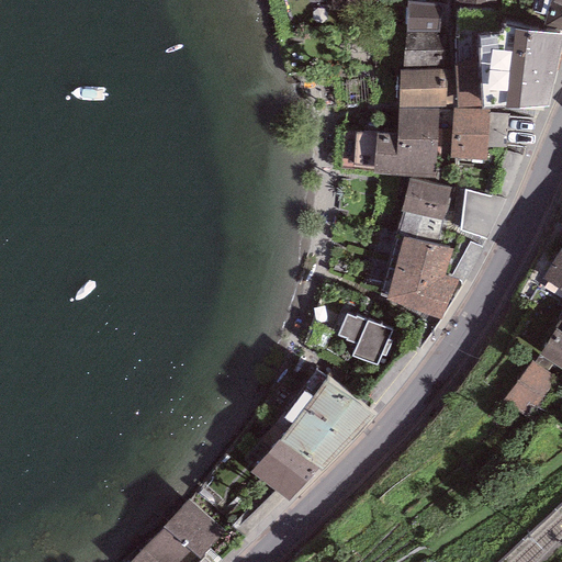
[(330,0),(333,10),(374,1),(373,0),(330,0)]
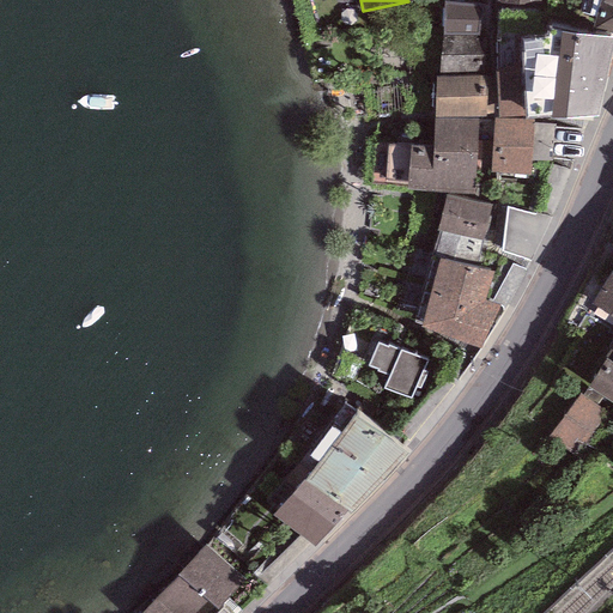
[(612,0),(582,0),(581,12),(595,18),(593,28),(612,32),(612,0)]
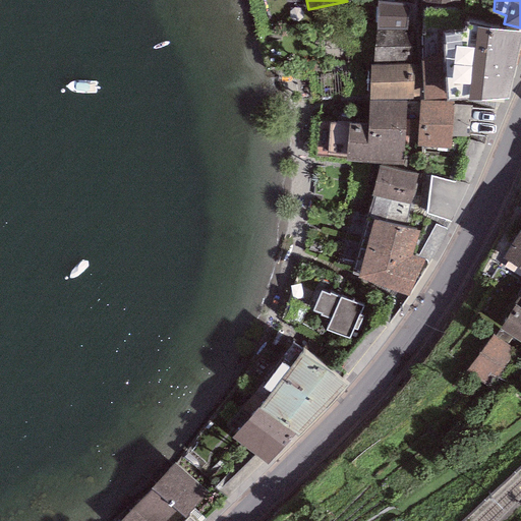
[(410,4),(378,1),(377,30),(408,30),(410,4)]
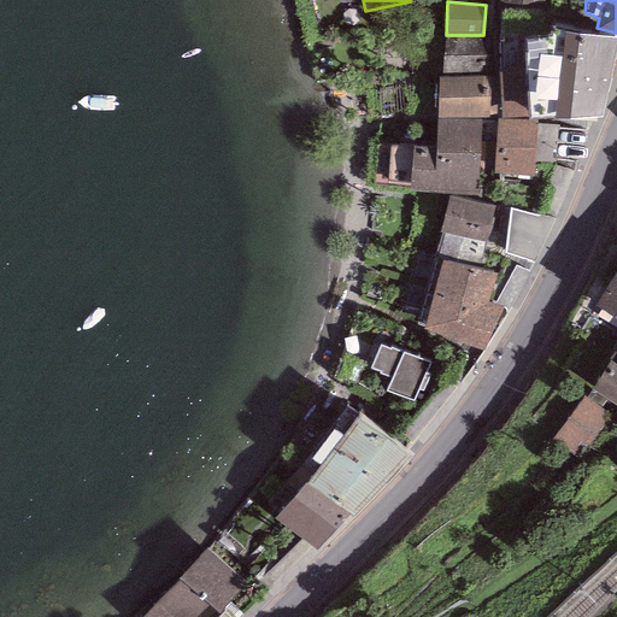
[(551,39),(526,41),(527,72),(528,116),(528,119),(553,119),(601,117),(616,51),(616,39),(552,29),(551,39)]
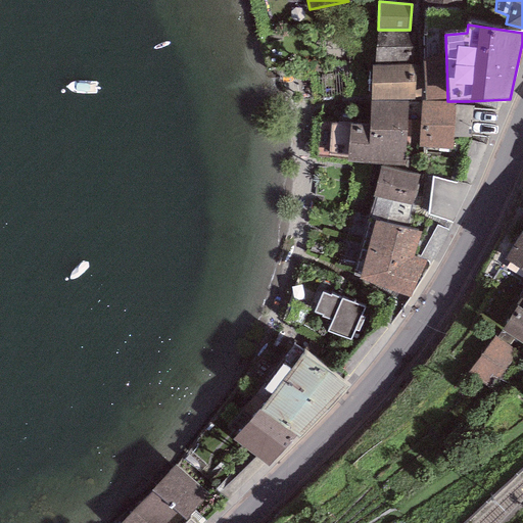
[(412,31),(378,31),(375,63),(413,61),(412,31)]
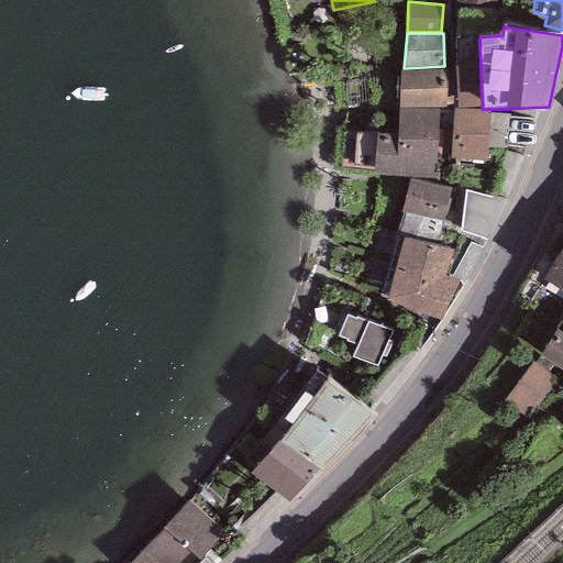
[(481,66),(455,66),(457,108),(482,106),(481,66)]
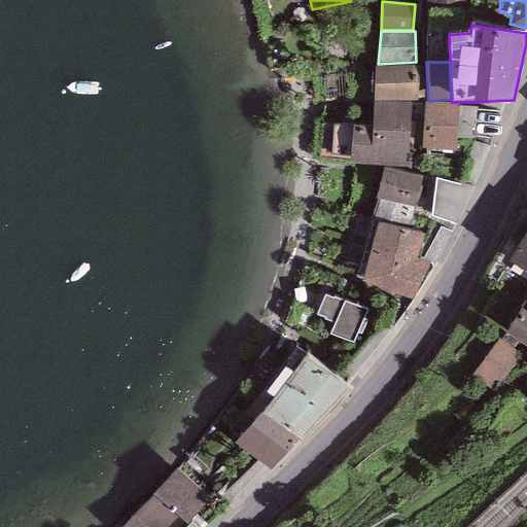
[(374,66),(374,101),(417,102),(418,65),(374,66)]
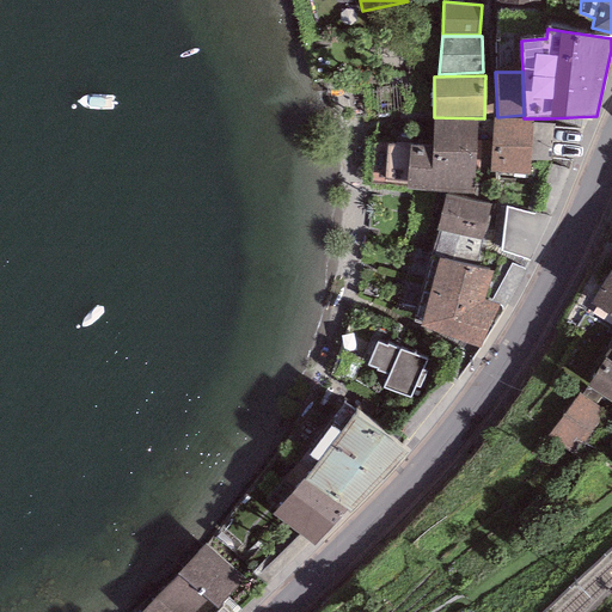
[(533,121),(493,118),(489,171),(530,175),(531,159),(533,123),(533,121)]
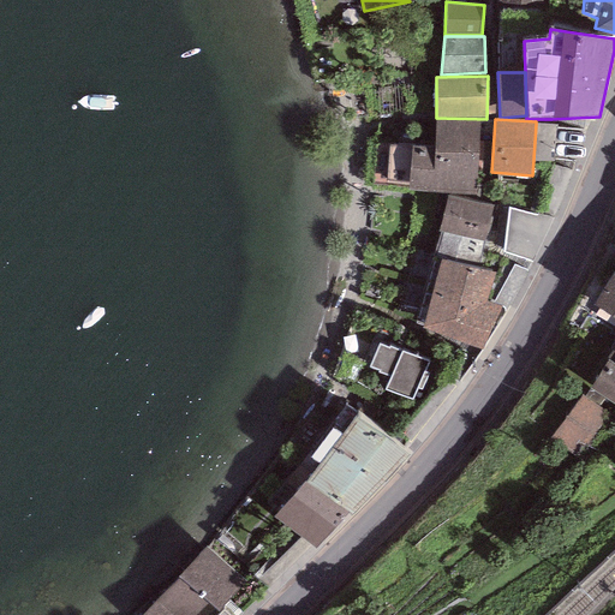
[(435,145),(388,143),(387,184),(408,185),(408,191),(477,193),(479,121),(436,120),(435,145)]
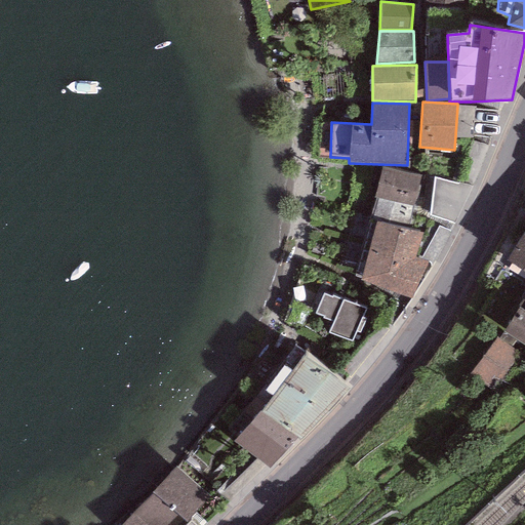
[(474,107),(457,106),(455,136),(472,138),(474,107)]
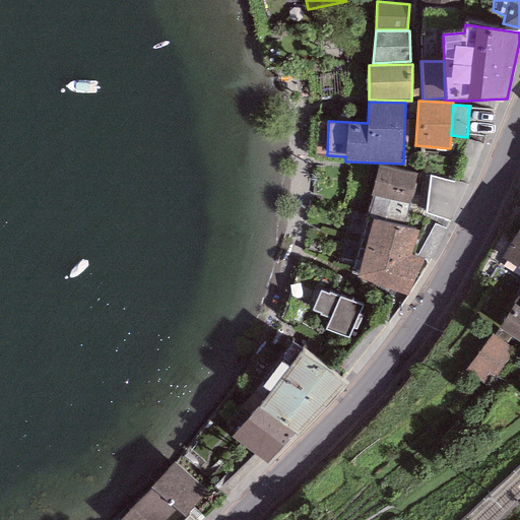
[(391,200),(397,170),(378,166),(371,195),(373,196),(391,200)]
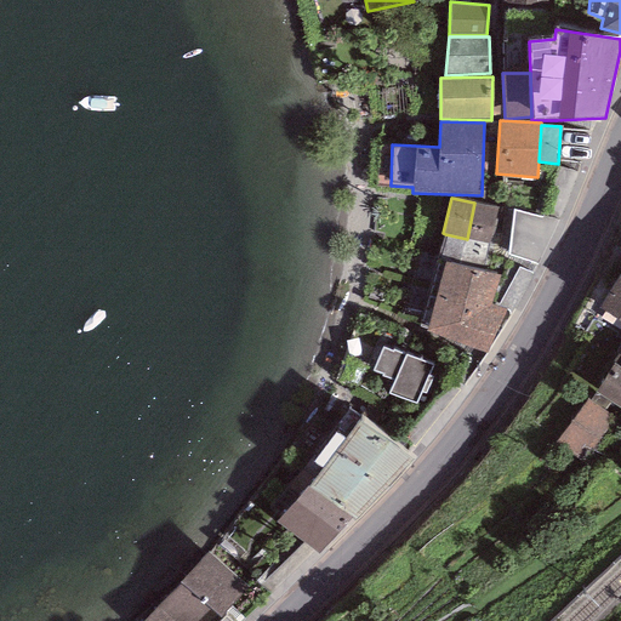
[(497,208),(474,203),(467,239),(488,244),(490,244),(497,208)]
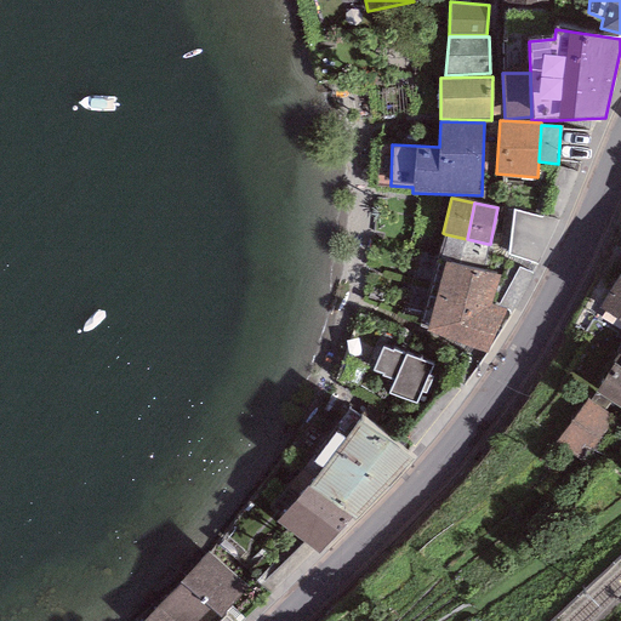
[(467,239),(445,234),(439,258),(483,267),(488,244),(467,239)]
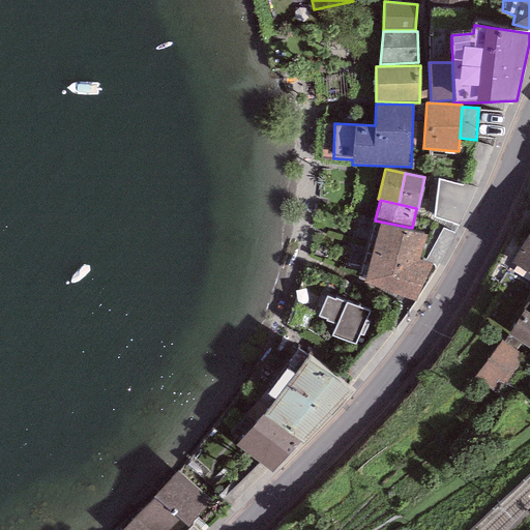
[(427,235),(380,224),(363,283),(385,292),(416,301),(432,263),(419,260),(427,235)]
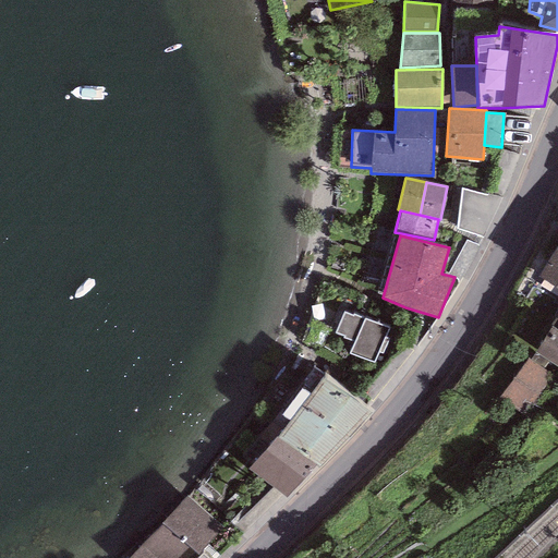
[(557,245),(537,278),(557,290),(557,245)]
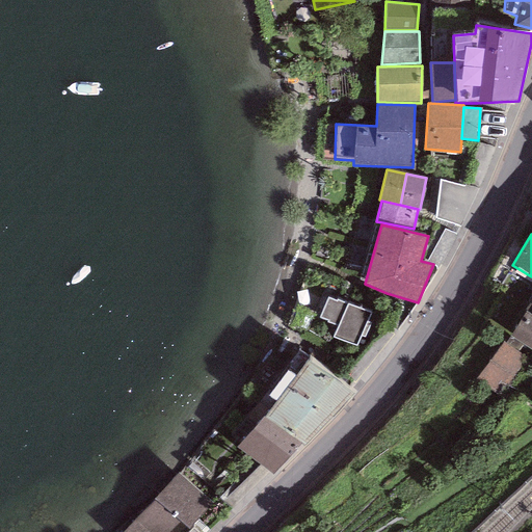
[(337,301),(327,297),(319,317),(328,321),(327,322),(338,326),(334,337),(356,346),(361,336),(364,337),(369,324),(367,323),(370,313),(337,299),(337,301)]
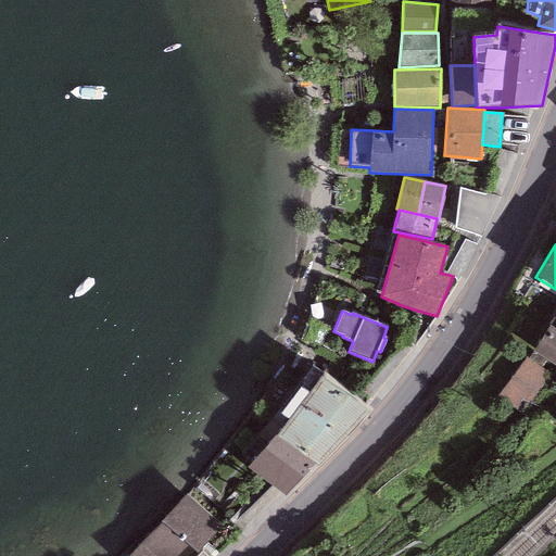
[(555,329),(548,325),(532,351),(555,365),(555,329)]
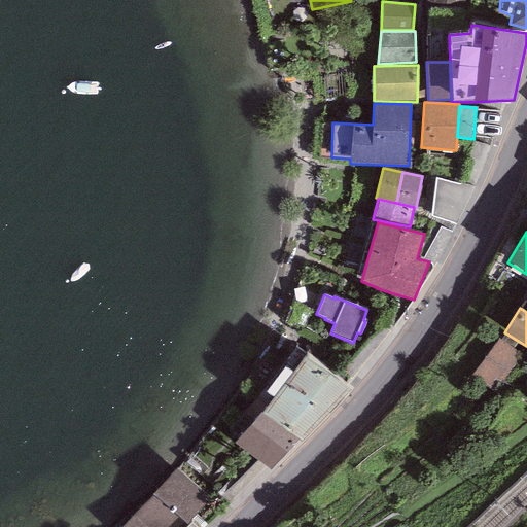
[(522,354),(497,338),(471,377),(496,393),(522,354)]
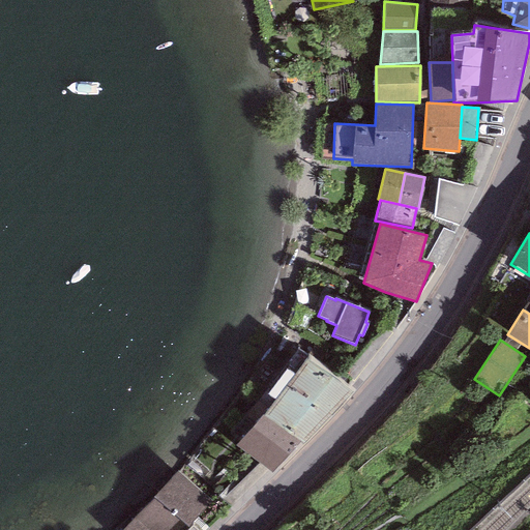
[(308,359),(264,416),(299,442),(303,445),(355,392),(308,359)]
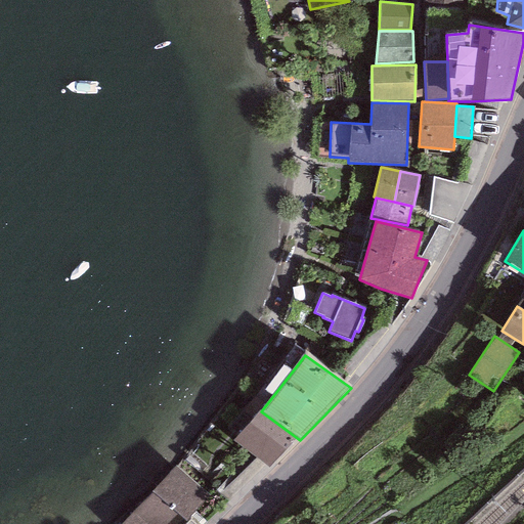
[(261,411),(259,409),(232,441),(269,467),(296,437),(261,411)]
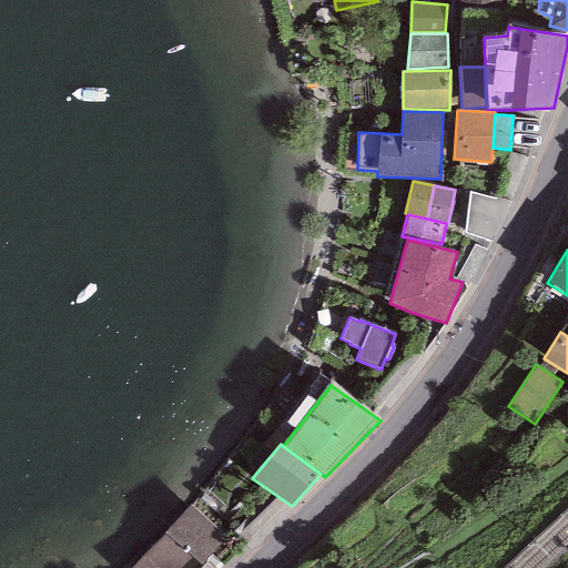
[(196,567),(226,538),(190,504),(163,531),(165,534),(132,567),(196,567)]
